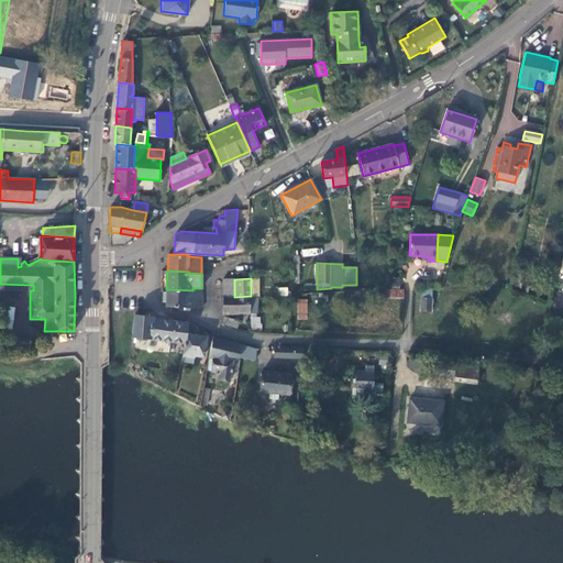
[(222,297),(234,297),(234,279),(222,279),(222,297)]
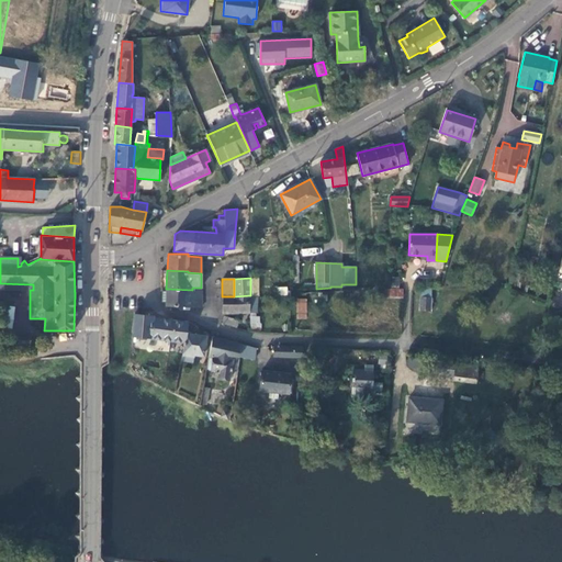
[(192,290),(166,289),(166,291),(166,302),(166,306),(177,306),(182,307),(190,307),(201,307),(201,290),(192,290)]
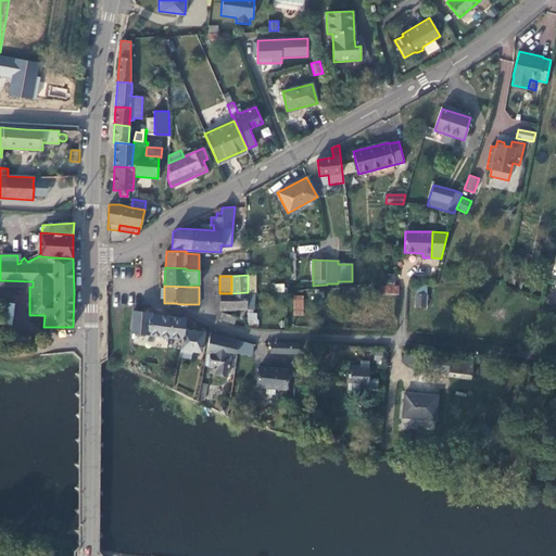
[(426,307),(427,287),(416,287),(415,307),(426,307)]
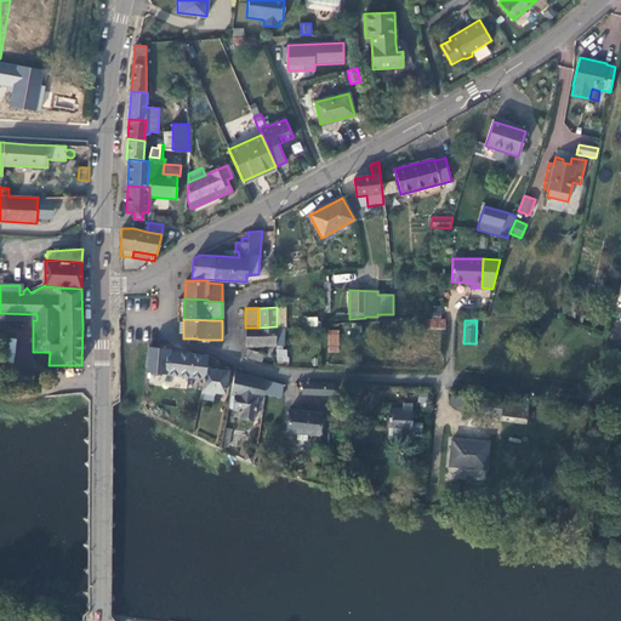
[(277,346),(277,329),(277,326),(258,328),(245,328),(245,347),(277,346)]
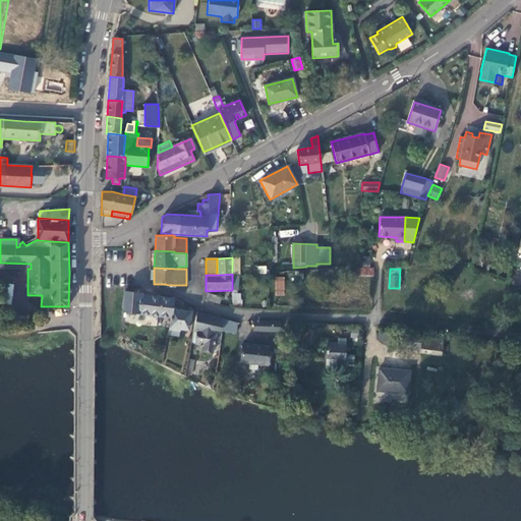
[(275,295),(285,295),(285,277),(275,277),(275,295)]
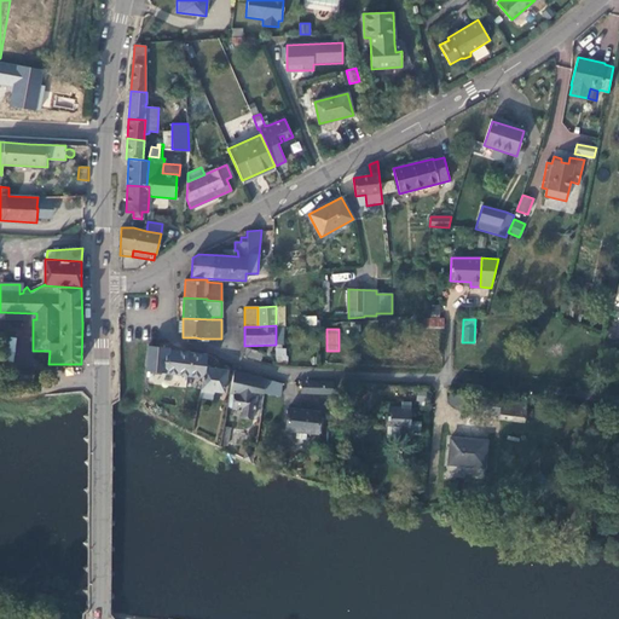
[(10,337),(6,360),(13,362),(16,339),(10,337)]
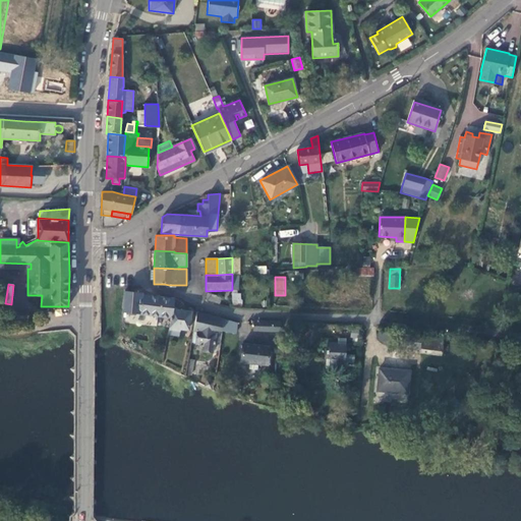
[(172,317),(173,309),(174,298),(141,295),(141,293),(124,291),(122,311),(171,317),(172,317)]
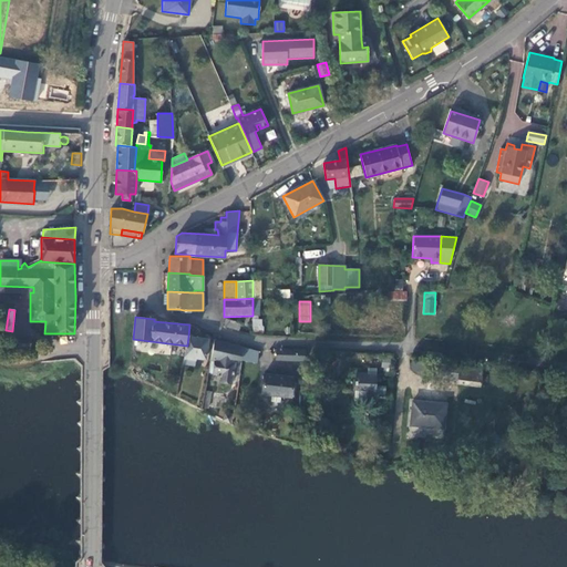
[(238,330),(240,323),(226,319),(224,327),(238,330)]
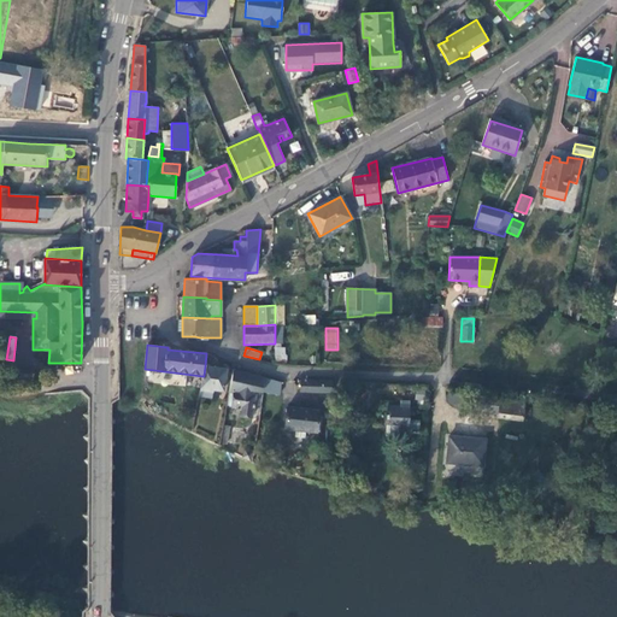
[(286,347),(275,347),(275,360),(287,360),(286,347)]
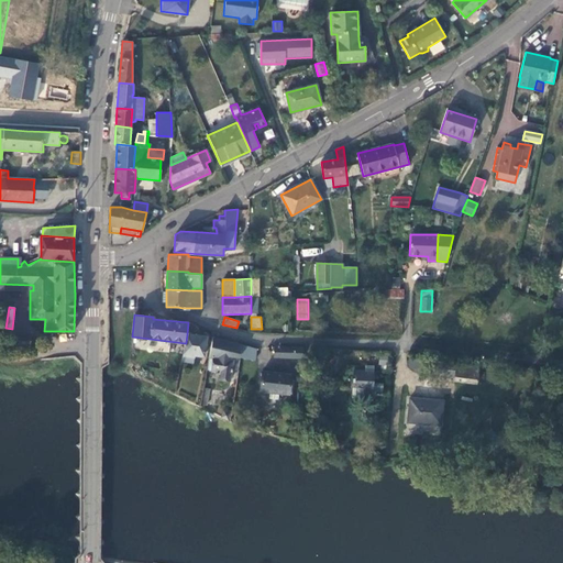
[(206,338),(187,334),(186,343),(185,343),(181,361),(192,363),(194,355),(203,356),(206,338)]
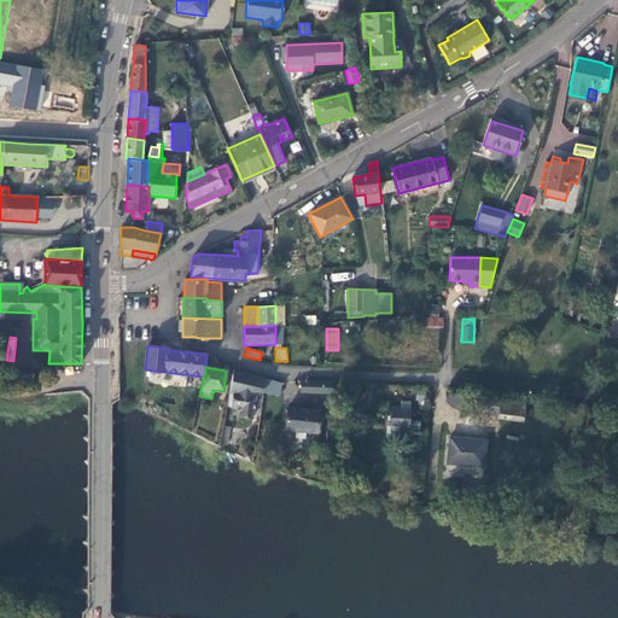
[(264,378),(233,369),(227,406),(232,407),(232,408),(239,409),(238,417),(251,419),(254,406),(260,407),(264,378)]
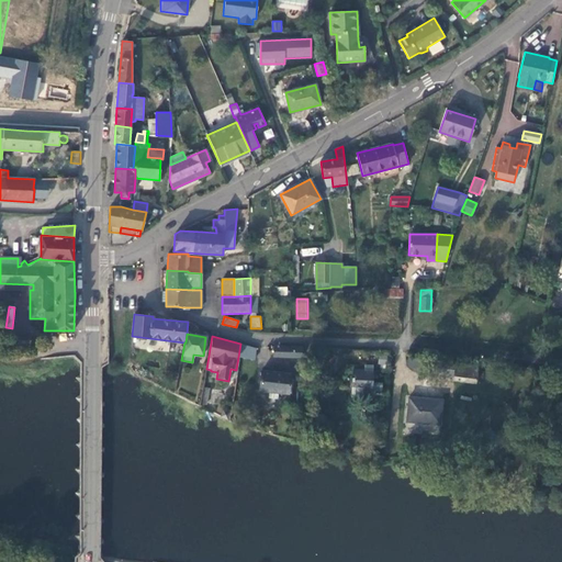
[(303,347),(273,346),(273,357),(302,357),(303,347)]
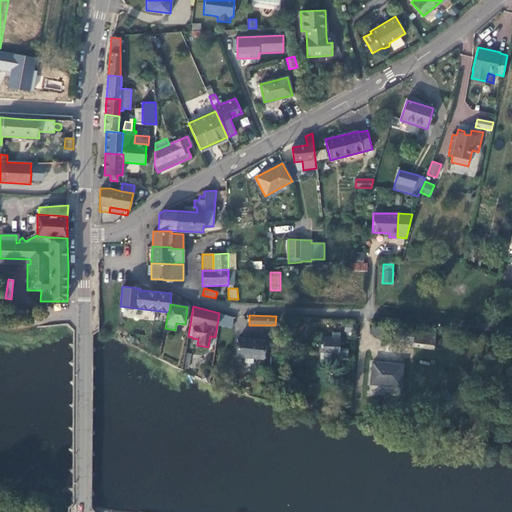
[(415,336),(413,346),(433,349),(435,332),(401,327),(400,333),(415,336)]
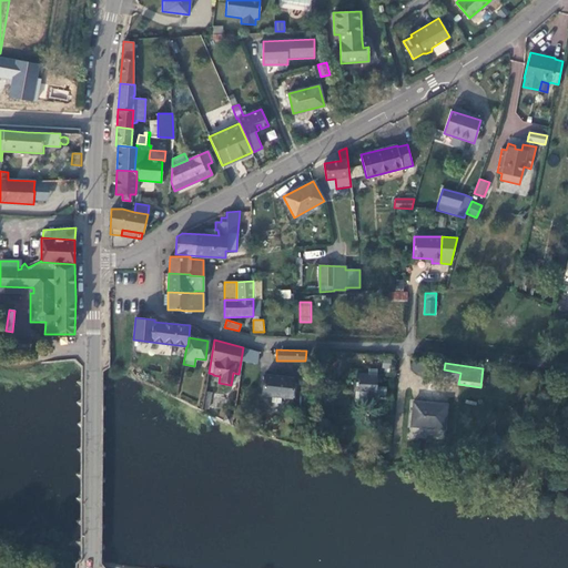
[(367,391),(367,394),(376,395),(376,393),(379,393),(379,395),(384,395),(385,386),(376,386),(377,377),(368,377),(368,374),(356,373),(356,381),(355,381),(355,389),(356,389),(367,391)]
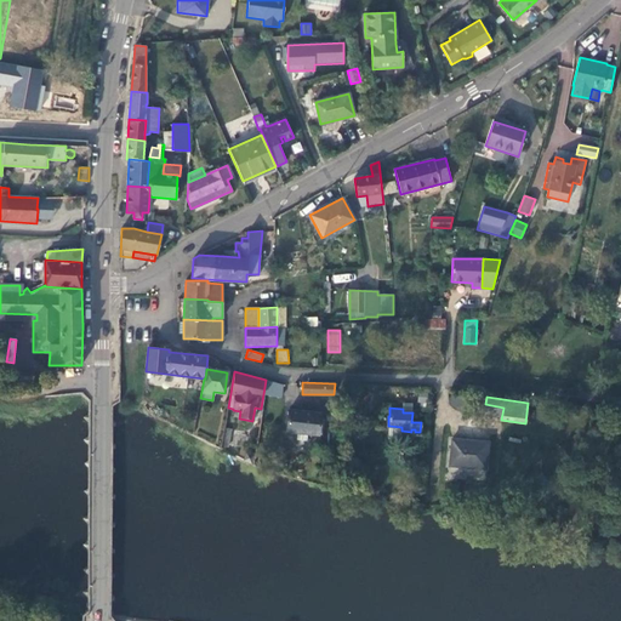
[(320,414),(289,410),(286,432),(297,433),(297,439),(307,440),(307,434),(319,436),(319,434),(323,436),(324,419),(320,419),(320,414)]
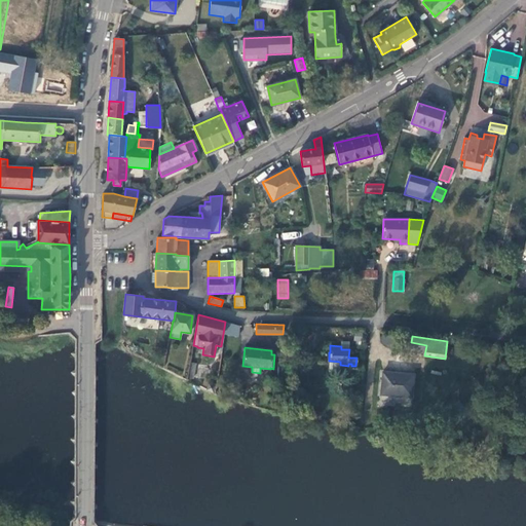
[(339,372),(340,365),(340,362),(330,361),(329,371),(339,372)]
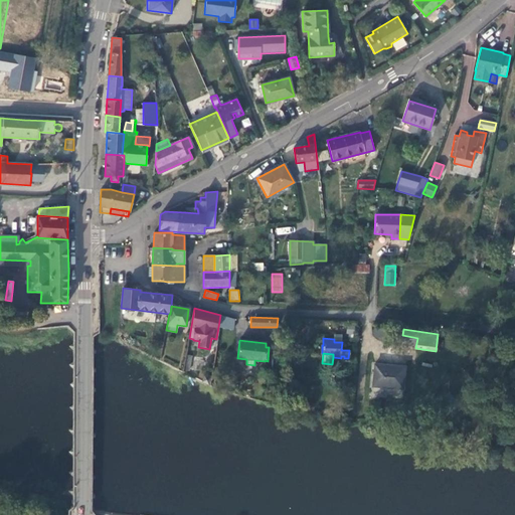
[(192,356),(186,355),(183,369),(189,371),(192,356)]
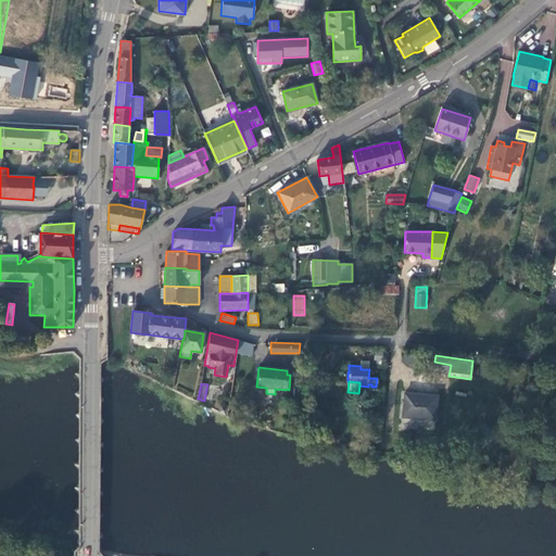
[(403,416),(433,419),(436,397),(405,394),(403,416)]
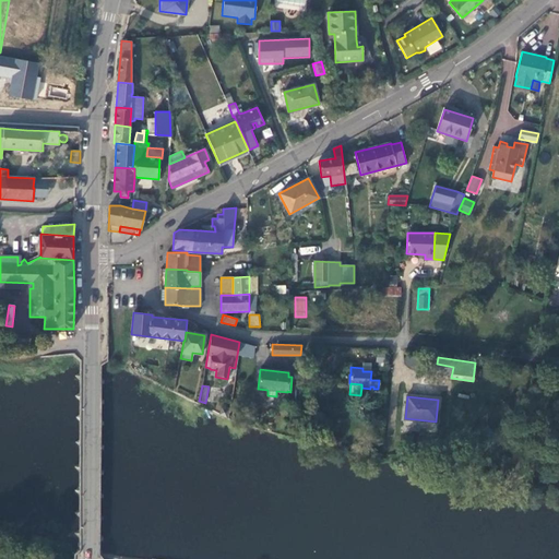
[(222,408),(219,414),(228,417),(229,411),(222,408)]
